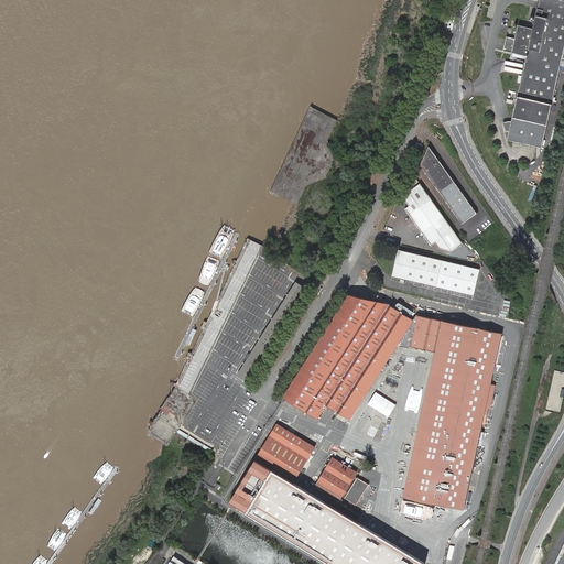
[(543,147),(563,51),(563,0),(538,0),(532,26),(517,23),(513,39),(507,38),(503,51),(527,56),(508,139),(543,147)]
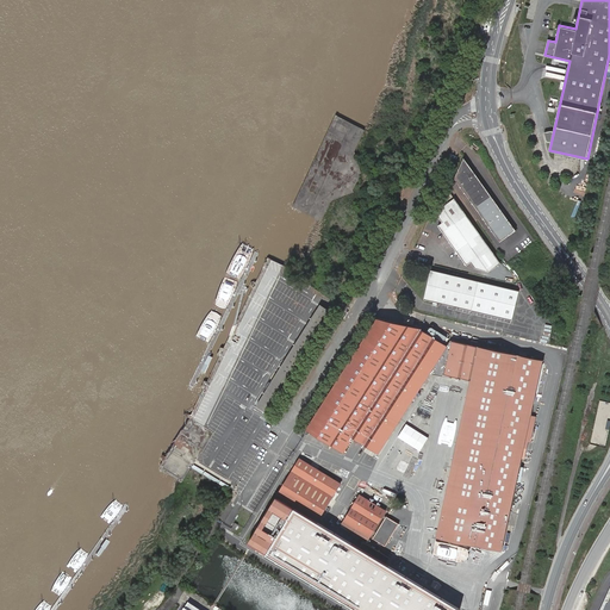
[(464,157),(454,178),(499,241),(516,230),(464,157)]
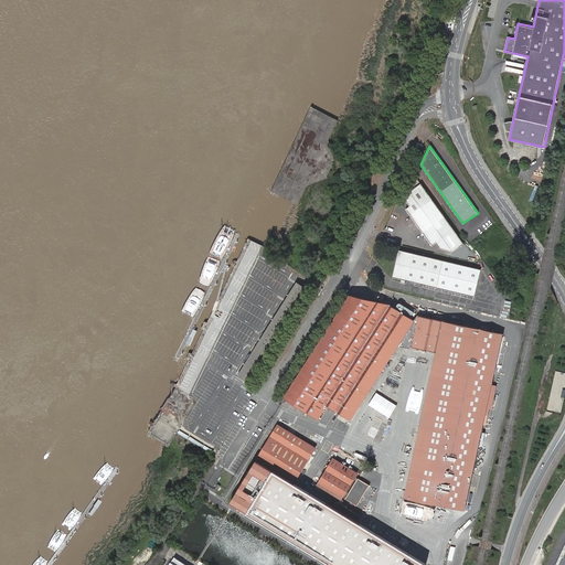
[(464,244),(420,183),(409,192),(406,201),(409,206),(406,209),(433,246),(436,243),(440,248),(452,252),(464,244)]
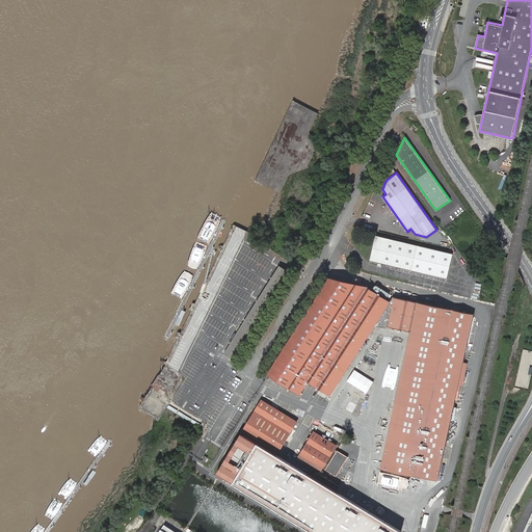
[(453,254),(376,236),(370,261),(378,263),(381,264),(447,280),(453,254)]
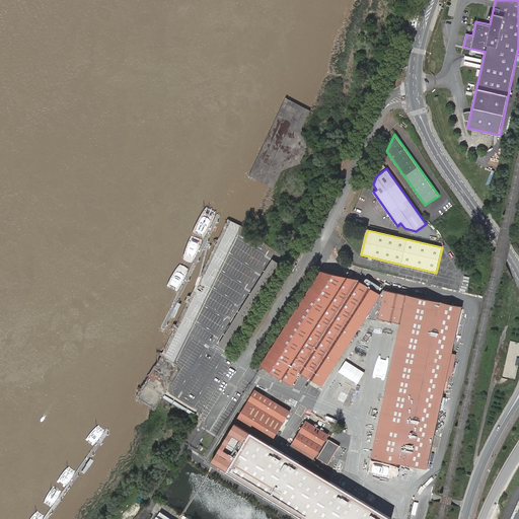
[(273,260),(219,345),(232,354),(286,268),(273,260)]
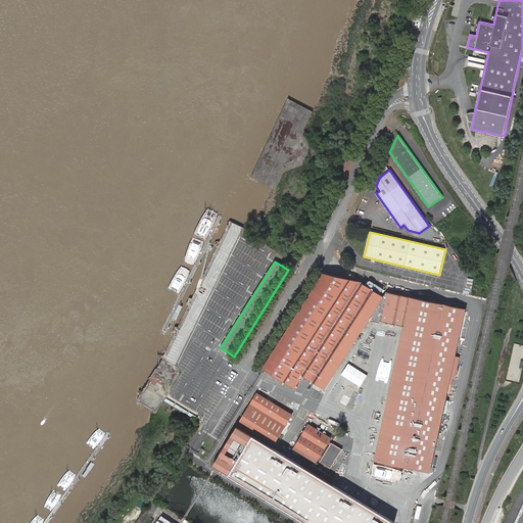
[(362,284),(362,282),(324,273),(264,367),(295,387),(297,383),(303,374),(325,388),(382,297),(362,284)]
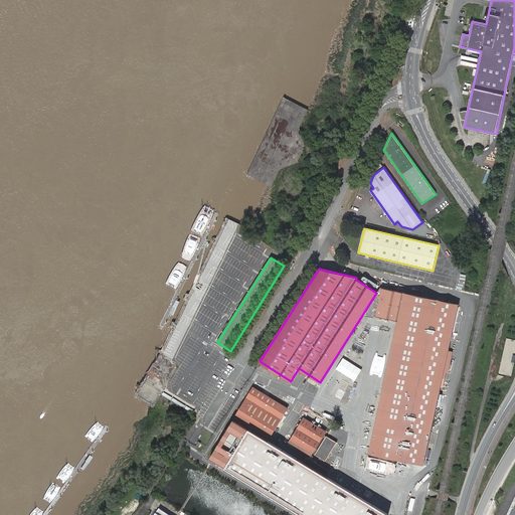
[(451,340),(458,304),(382,288),(376,317),(398,322),(370,453),(389,457),(410,461),(419,464),(423,464),(424,460),(451,340)]
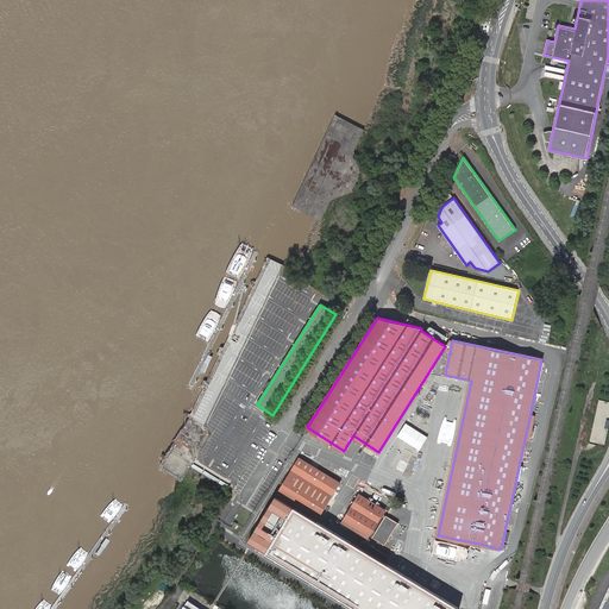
[(339,483),(299,458),(274,498),(245,545),(264,557),(351,608),(456,608),(315,523),(339,483)]
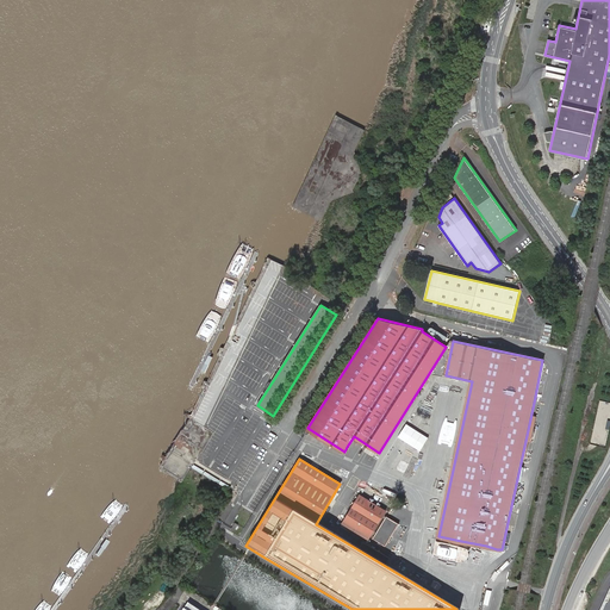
[(360,496),(344,521),(371,536),(386,511),(360,496)]
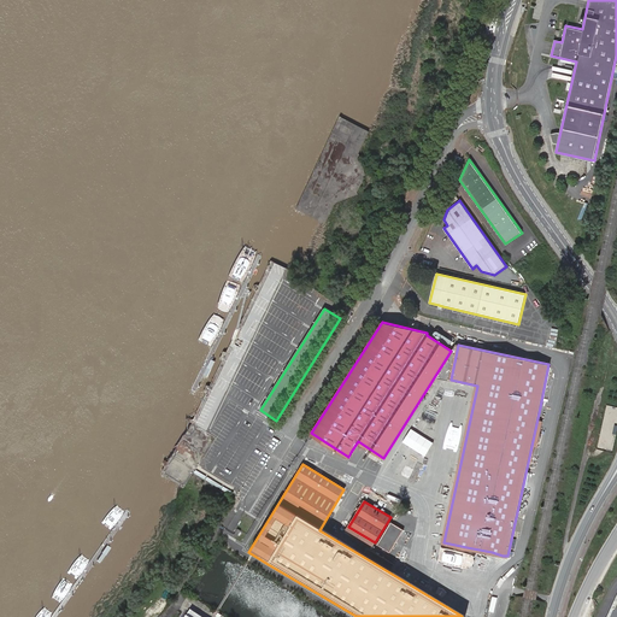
[(404,535),(406,536),(410,530),(392,518),(376,544),(394,554),(404,539),(403,538),(404,535)]
